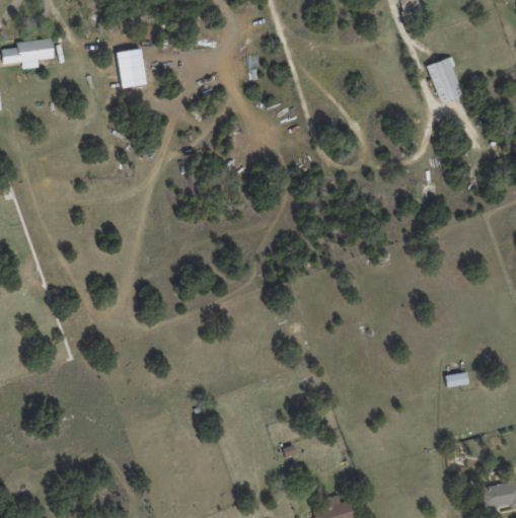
[(421,10),(418,0),(400,0),(404,13),(421,10)]
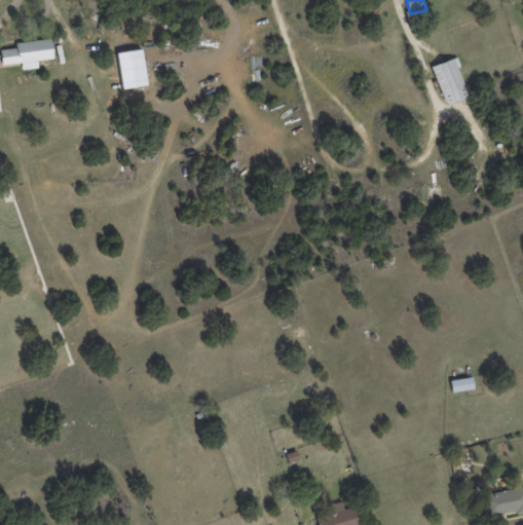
[(0,65),(0,48),(17,47),(16,43),(50,39),(53,59),(37,61),(38,68),(20,70),(19,63),(0,65)]
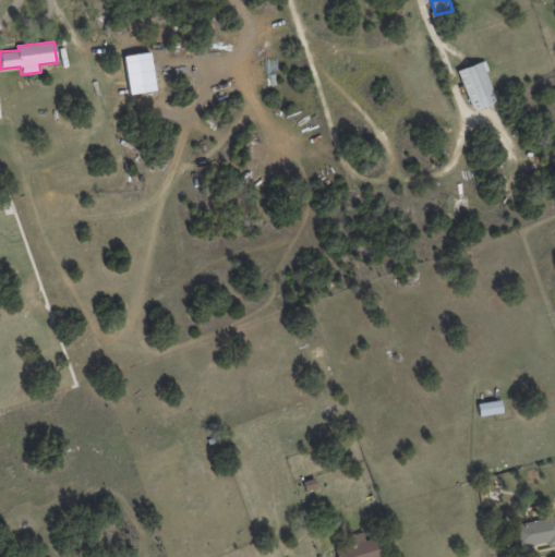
[(475,112),(499,103),(485,62),(460,71),(475,112)]
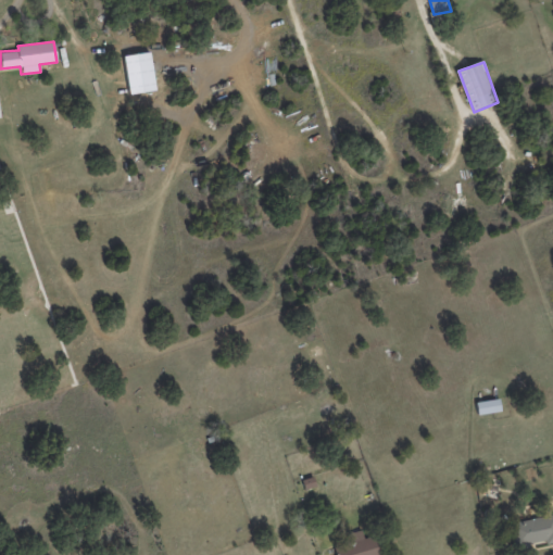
[(478,403),(480,416),(503,412),(501,400),(478,403)]
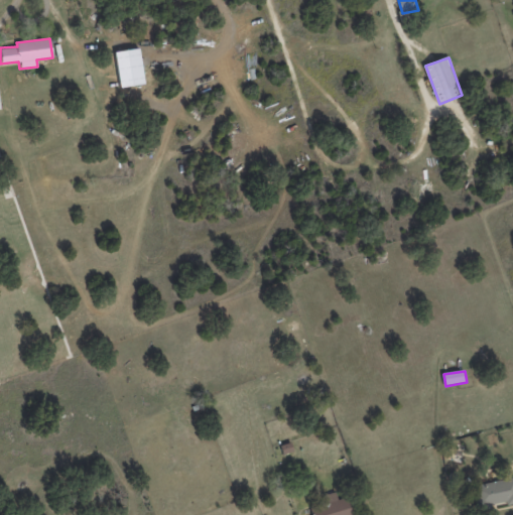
[(512,479),(477,486),(482,509),(512,503),(512,479)]
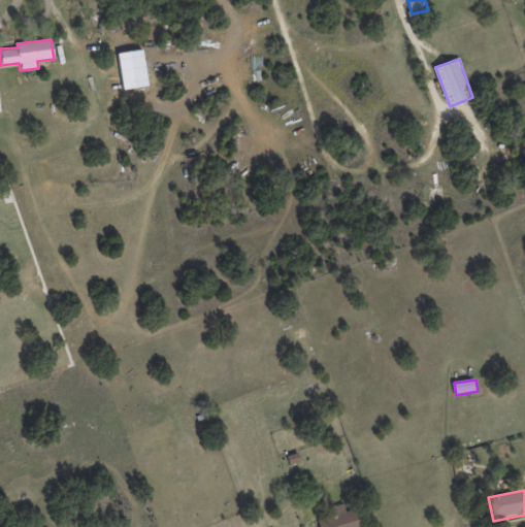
[(364,526),(359,509),(348,513),(347,508),(318,517),(321,526),(364,526)]
